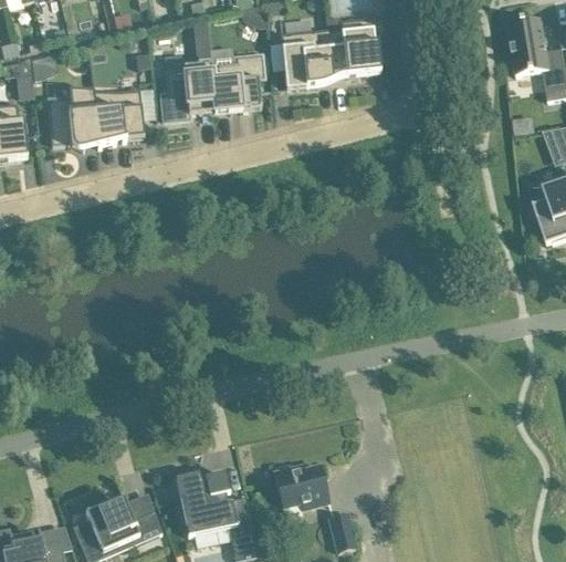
[(236,0),(239,9),(252,4),(250,0),(236,0)]
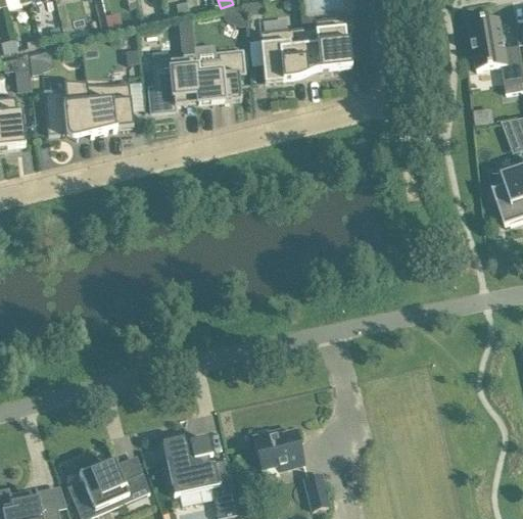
[(244,4),(245,14),(266,12),(265,0),(260,0),(244,4)]
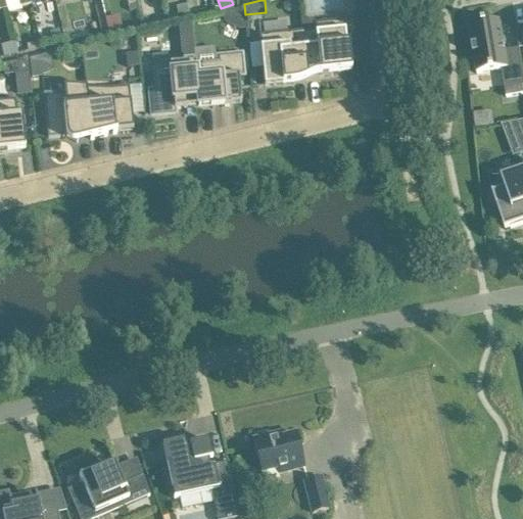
[(187,2),(176,4),(178,12),(189,10),(187,2)]
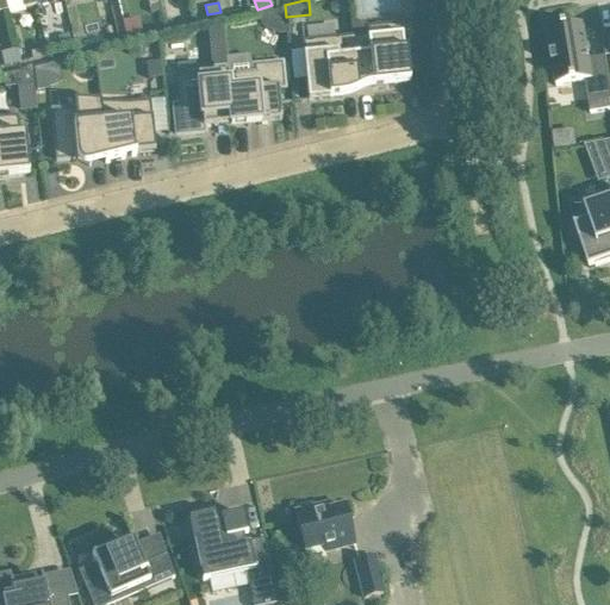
[(260,11),(262,23),(279,30),(286,30),(284,5),(260,11)]
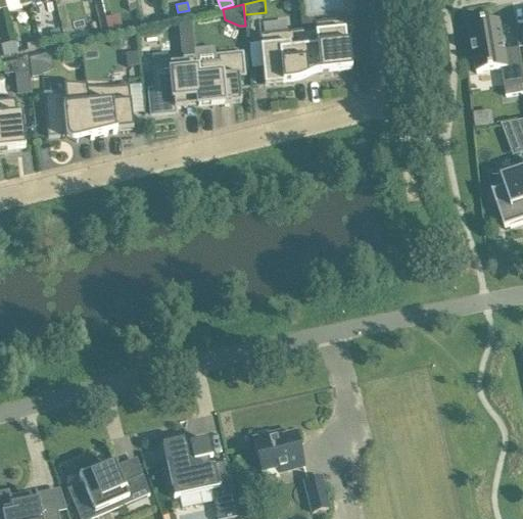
[(343,17),(314,20),(315,27),(301,28),(306,73),(320,72),(353,68),(350,41),(346,41),(343,17)]
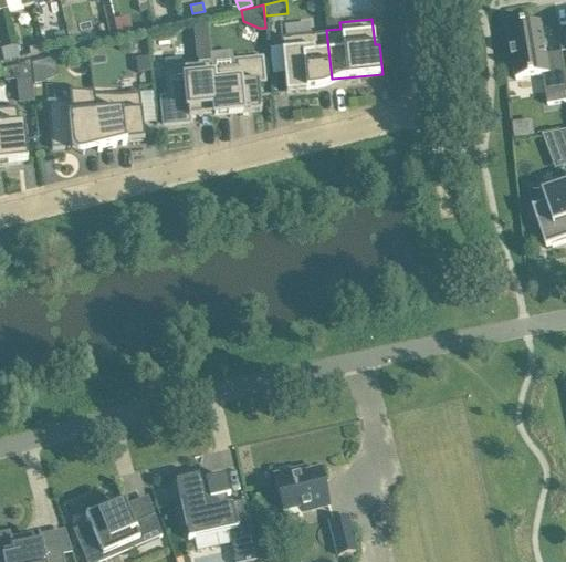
[(542,19),(509,24),(516,76),(544,72),(546,90),(548,102),(565,99),(565,69),(563,50),(547,52),(542,19)]
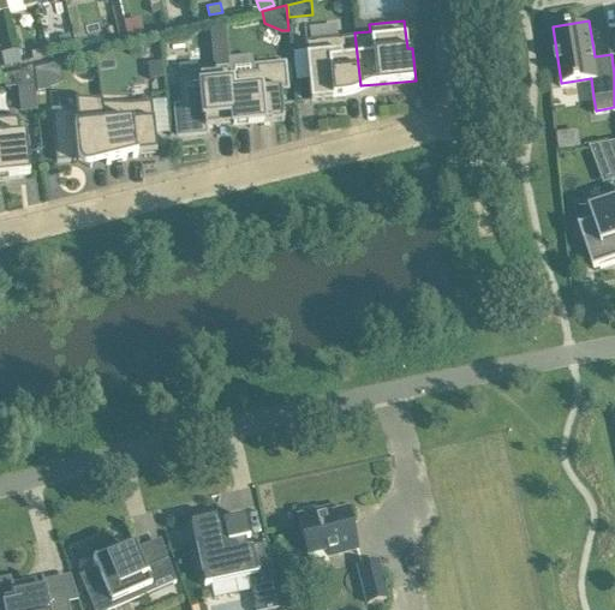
[(210,23),(213,57),(227,55),(225,22),(210,23)]
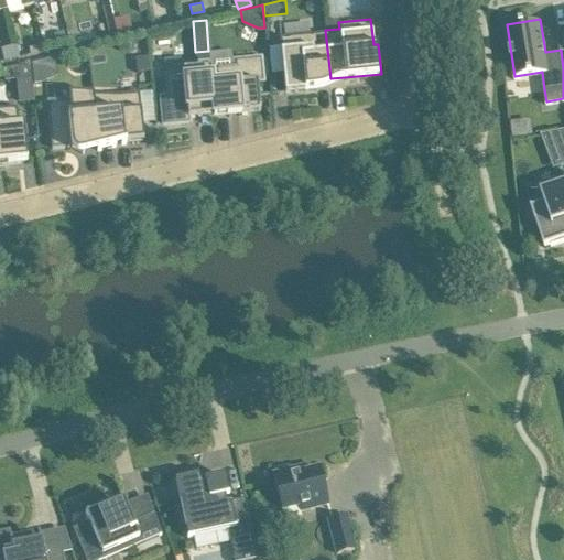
[(279,34),(285,90),(317,87),(316,79),(331,78),(325,30),(311,32),(311,31),(279,34)]
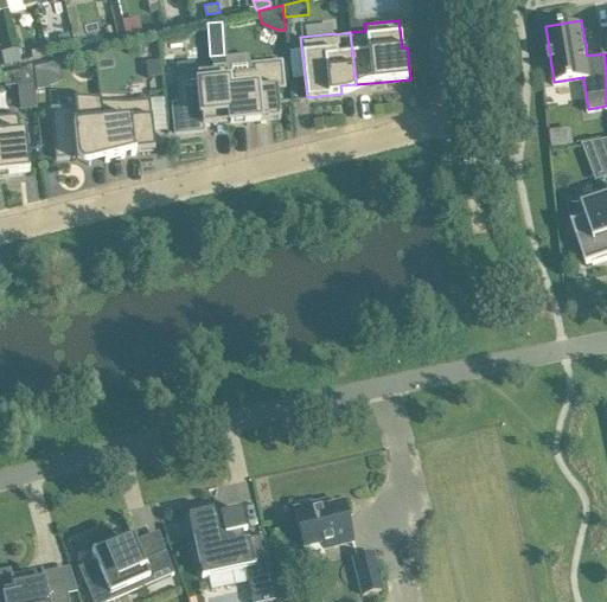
[(48,61),(32,64),(32,68),(34,81),(36,88),(45,87),(50,84),(48,61)]
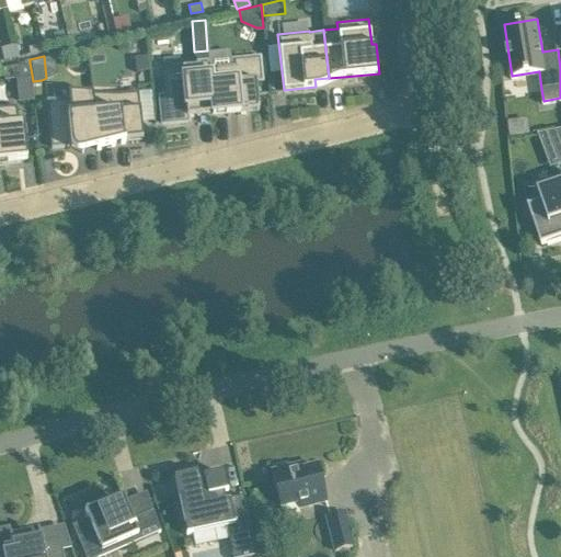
[(235,58),(235,63),(209,66),(208,66),(214,111),(259,106),(256,78),(261,77),(259,56),(235,58)]
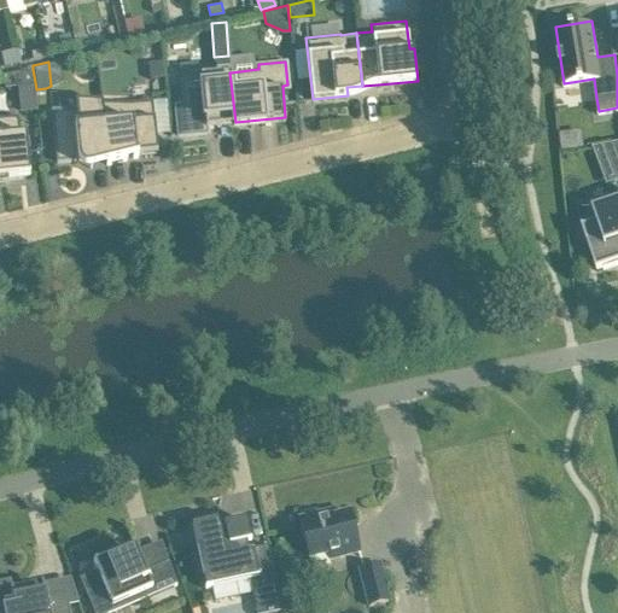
[(178,104),(180,133),(207,130),(207,126),(235,122),(229,73),(231,73),(231,70),(200,74),(200,75),(180,77),(182,104),(178,104)]
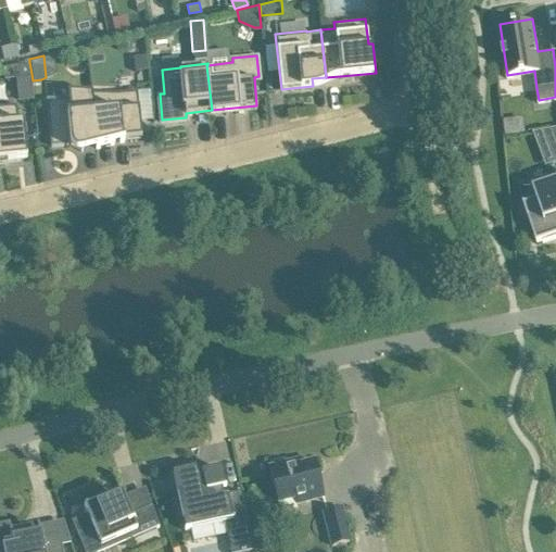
[(137,89),(116,91),(91,91),(97,139),(96,139),(97,146),(122,139),(122,137),(121,138),(121,137),(141,135),(137,89)]
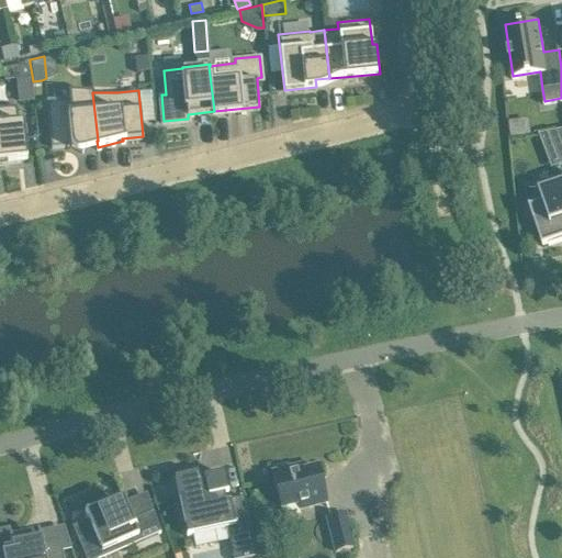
[(68,91),(69,99),(47,101),(52,145),(97,141),(98,141),(92,92),(68,91)]
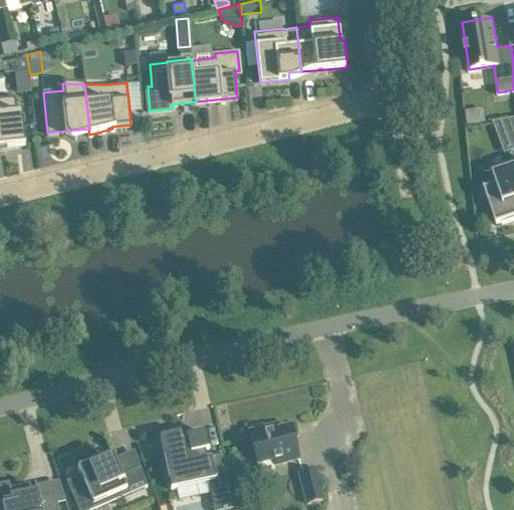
[(17,112),(16,95),(0,96),(0,151),(6,151),(6,147),(24,145),(22,111),(17,112)]
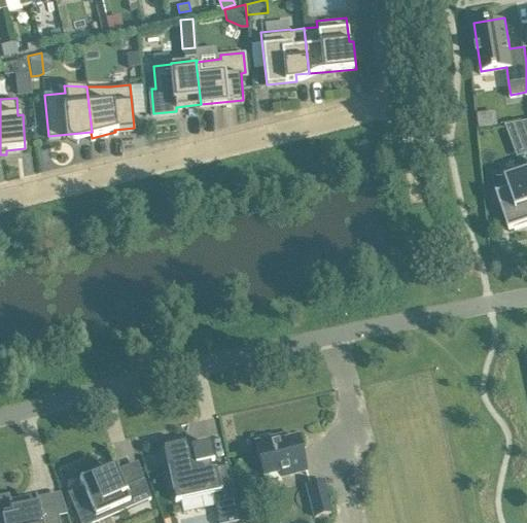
[(496,109),(478,111),(480,125),(497,123),(496,109)]
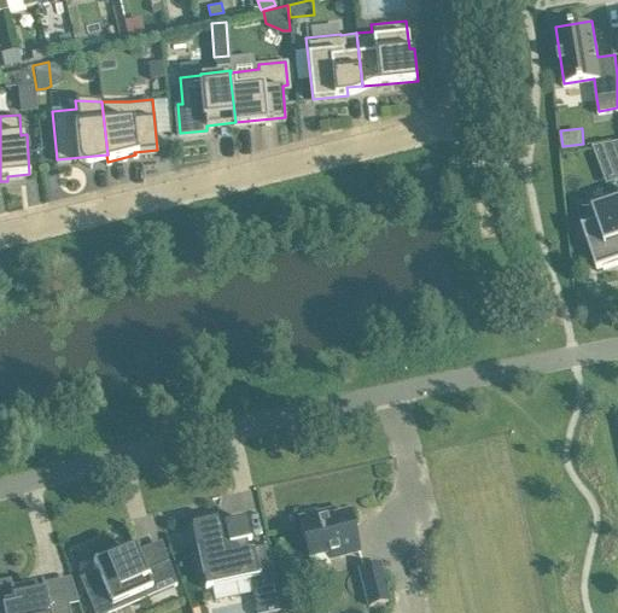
[(583,225),(598,268),(617,261),(617,197),(593,206),(598,220),(583,225)]
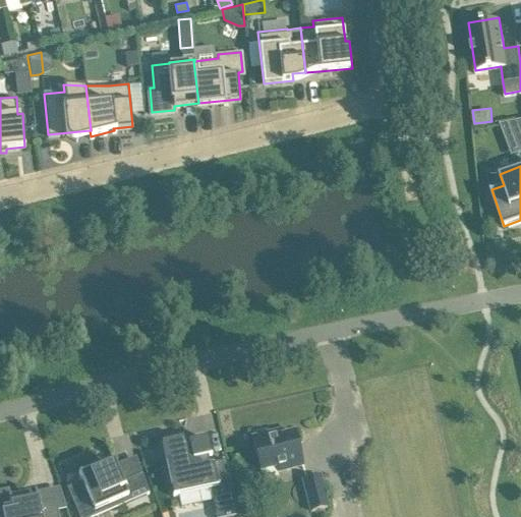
[(279,428),(252,435),(261,467),(276,464),(277,468),(303,462),(295,429),(280,433),(279,428)]
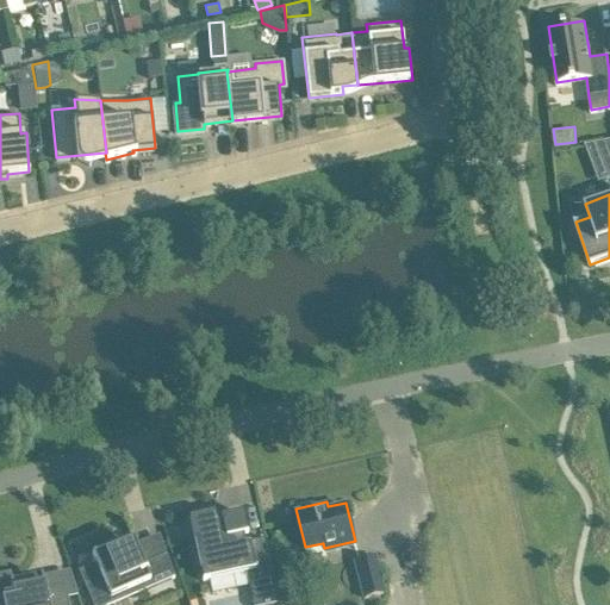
[(203,578),(247,569),(254,604),(255,604),(279,600),(265,535),(244,540),(240,513),(240,511),(216,516),(215,510),(190,515),(203,578)]
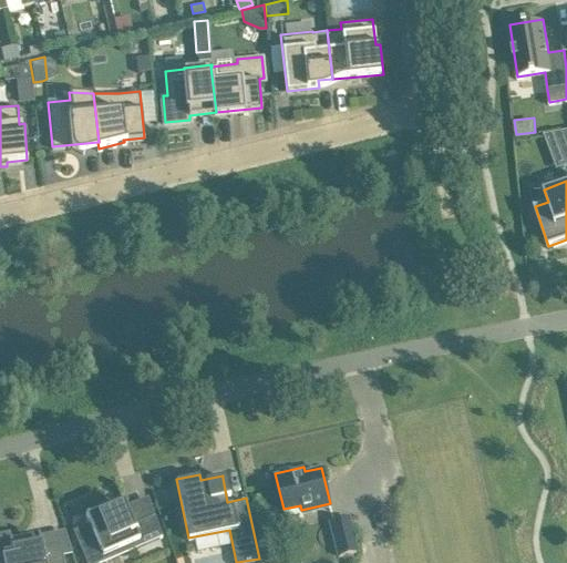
[(89,522),(73,529),(88,562),(89,562),(88,560),(134,540),(136,545),(162,534),(155,513),(133,522),(124,502),(120,503),(119,500),(85,513),(89,522)]
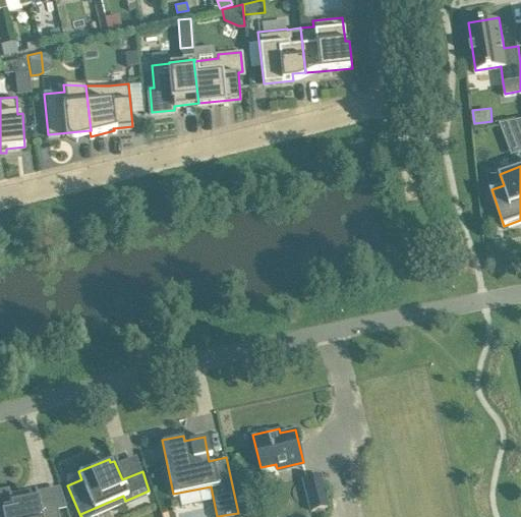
[(310,509),(326,505),(316,472),(302,476),(310,509)]
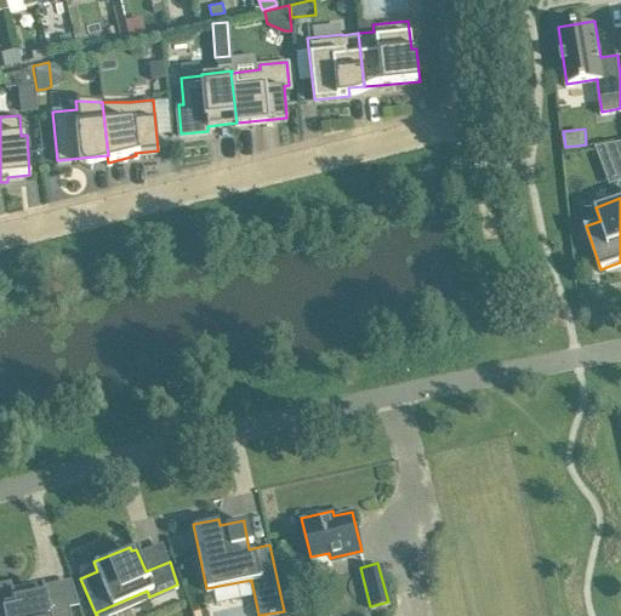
[(12,591),(11,586),(0,588),(0,615),(70,615),(69,605),(47,609),(44,588),(32,591),(30,587),(12,591)]
